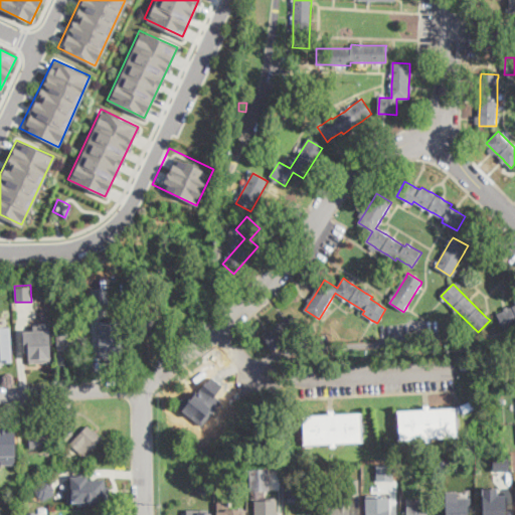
[(92,304),(92,288),(108,287),(109,303),(92,304)]
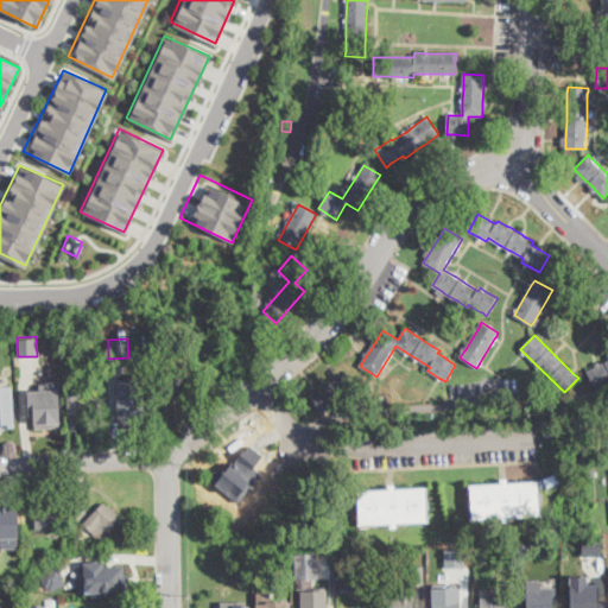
[(607,382),(596,388),(588,371),(596,367),(599,366),(607,361),(607,382)]
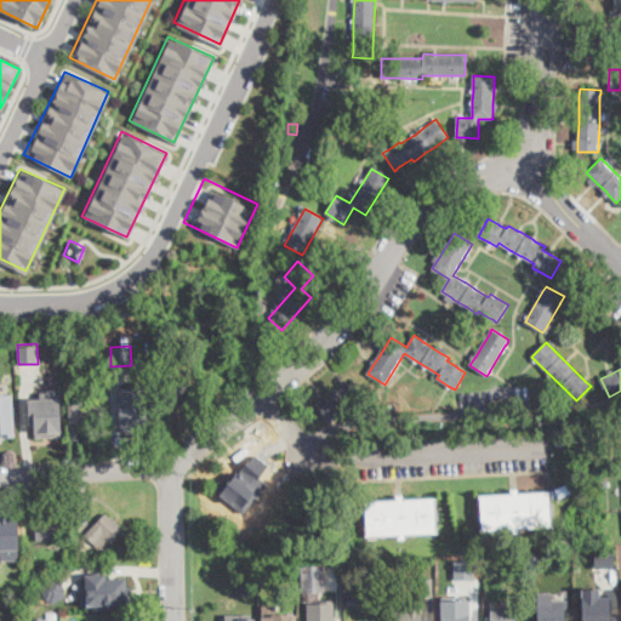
[(328,421),(317,404),(353,382),(364,399),(328,421)]
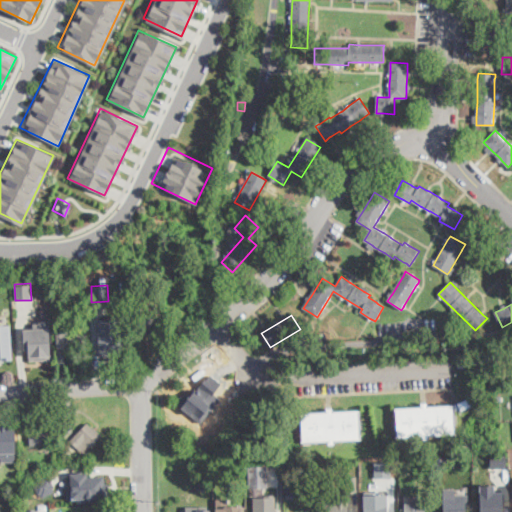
[(23,328),(24,349),(28,348),(28,360),(51,359),(50,319),(38,320),(39,327),(23,328)]
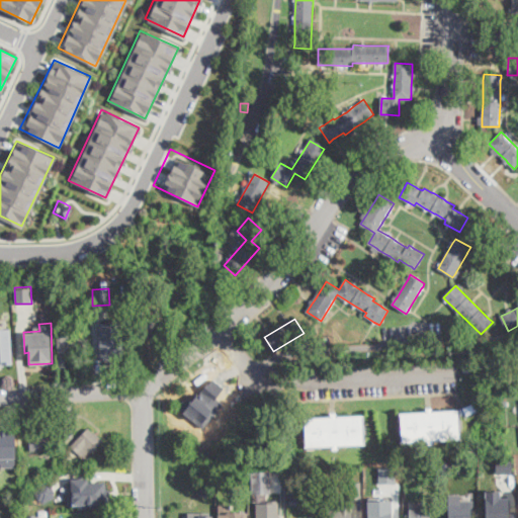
[(0,327),(10,327),(12,363),(0,363),(0,327)]
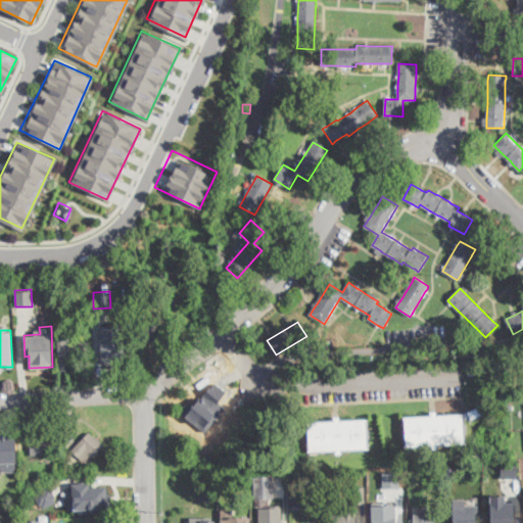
[(123,335),(124,359),(113,359),(113,355),(99,357),(98,347),(102,347),(101,336),(123,335)]
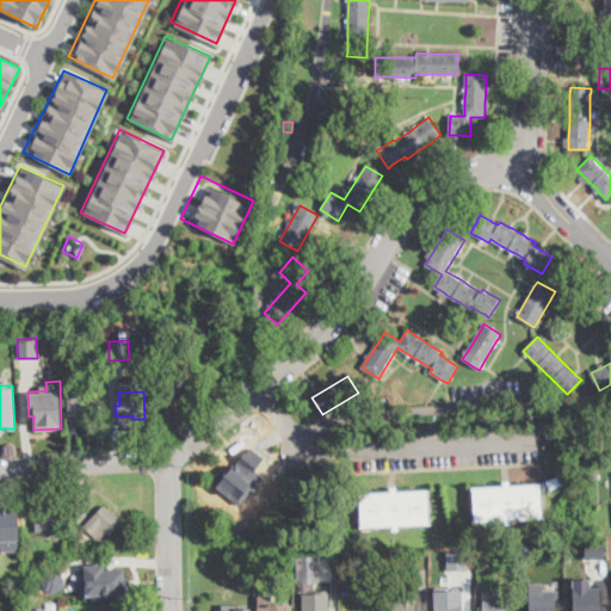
[(76,395),(76,400),(98,399),(99,419),(91,419),(91,417),(69,418),(68,396),(76,395)]
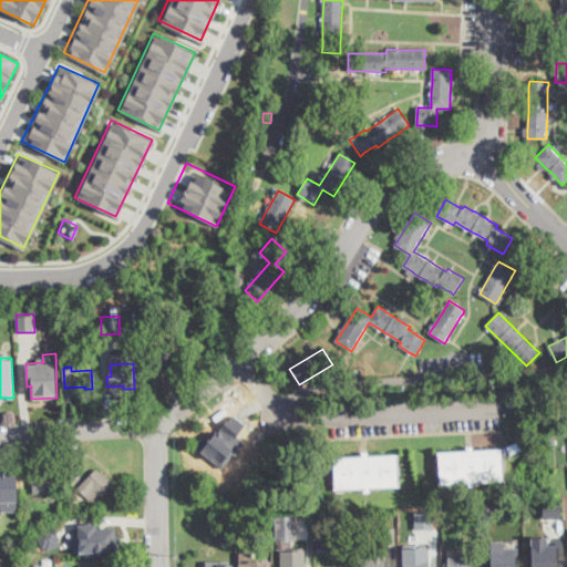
[(64,401),(63,388),(72,388),(72,401),(64,401)]
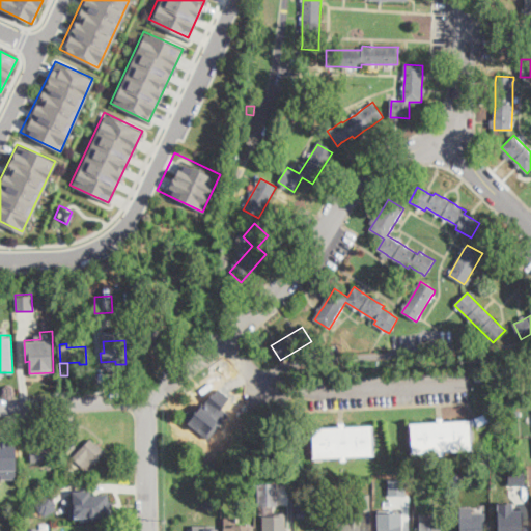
[(225,418),(211,445),(192,436),(199,422),(198,421),(205,407),(225,418)]
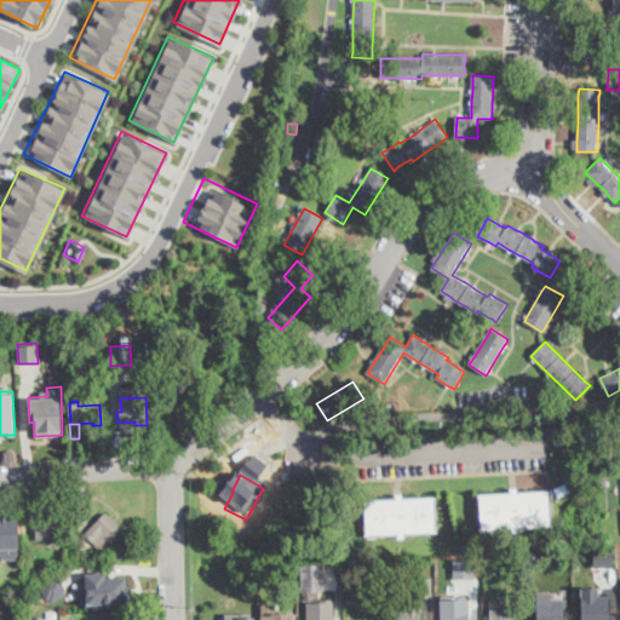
[(570,492),(558,498),(555,491),(555,488),(558,487),(567,482),(570,492)]
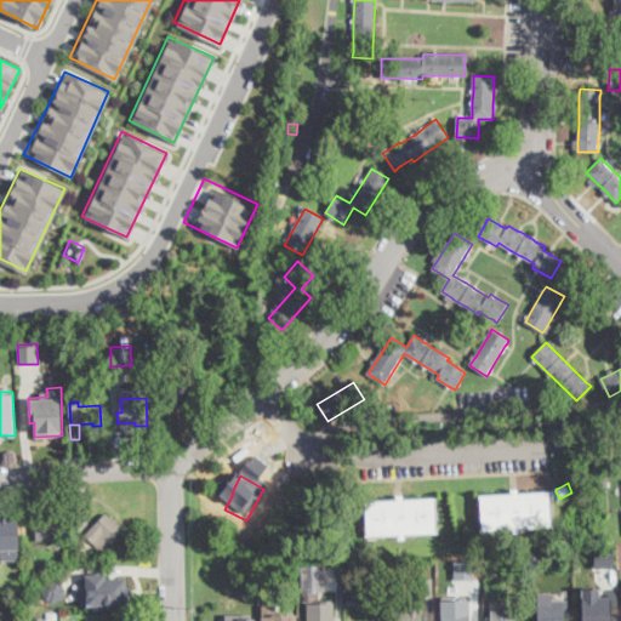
[(518,489),(518,494),(551,493),(553,527),(482,531),(479,496),(512,494),(512,489),(517,489),(518,489)]
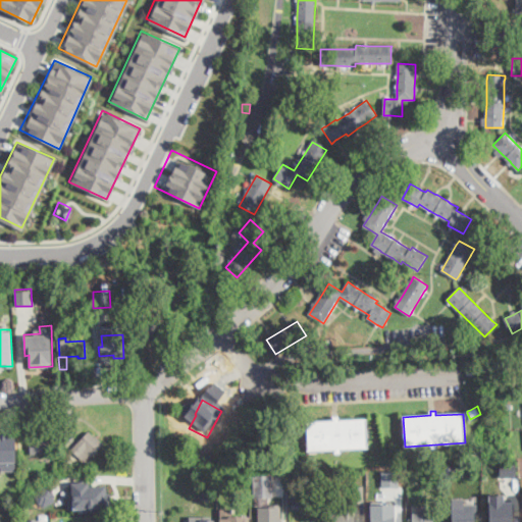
[(340,416),(340,420),(366,418),(368,448),(341,450),(341,453),(335,453),(335,450),(308,451),(307,424),(307,422),(311,422),(333,420),(333,416),(338,416),(340,416)]
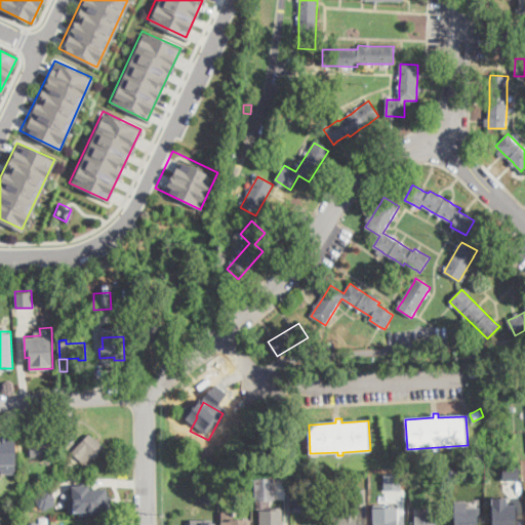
[(76,447),(65,448),(64,435),(75,434),(76,447)]
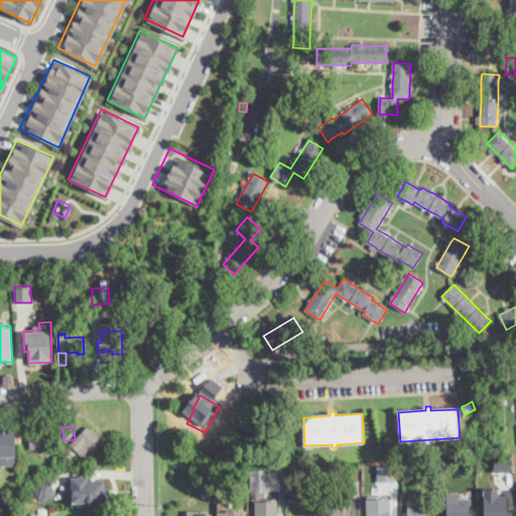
[(88,426),(93,431),(94,430),(103,438),(91,450),(89,448),(83,456),(71,444),(88,426)]
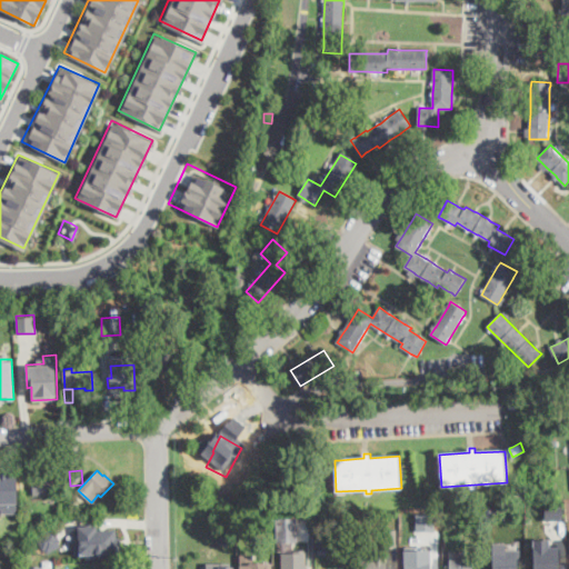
[(0,472),(0,512),(17,512),(16,472),(0,472)]
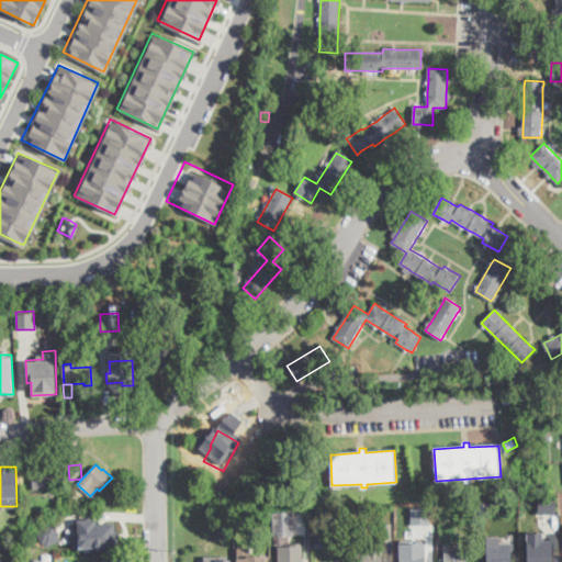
[(54,489),(32,490),(32,473),(47,472),(46,468),(53,468),(54,489)]
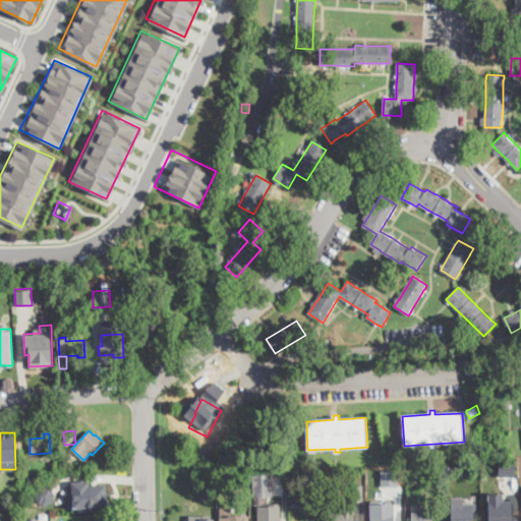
[(382,469),(382,485),(397,485),(397,469),(382,469)]
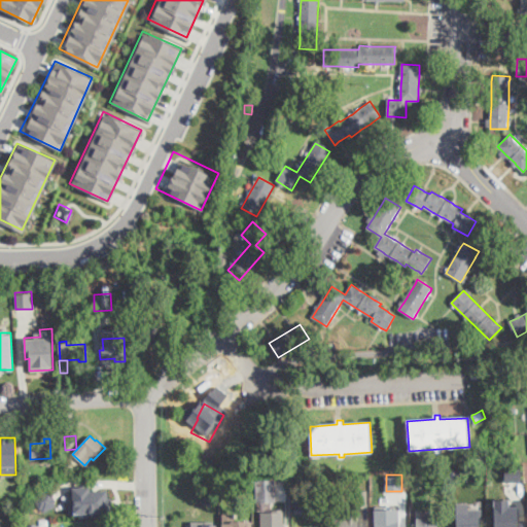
[(276,502),(256,502),(255,480),(276,480),(276,502)]
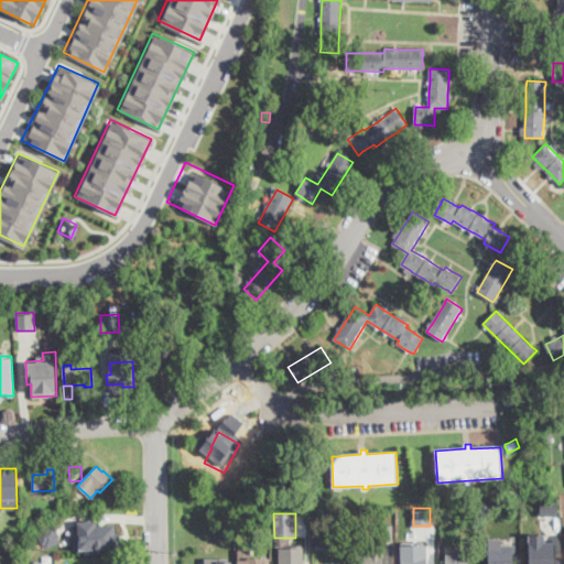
[(76,520),(78,549),(85,549),(86,553),(111,552),(111,523),(96,524),(96,519),(76,520)]
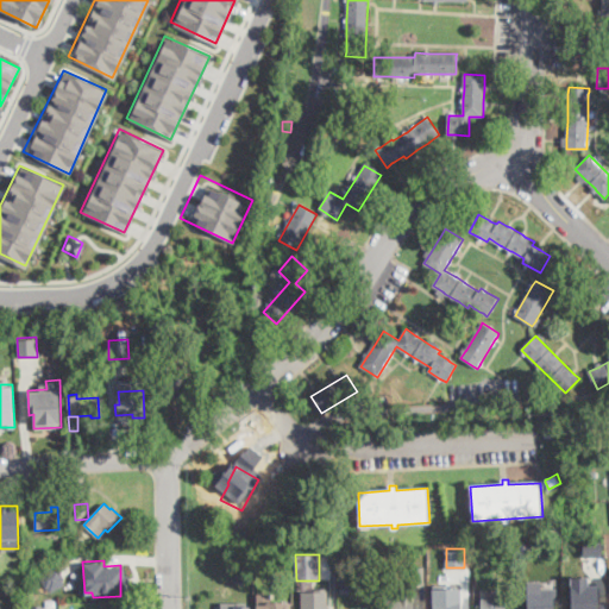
[(66,583),(51,591),(49,586),(46,588),(41,575),(58,565),(66,578),(64,579),(66,583)]
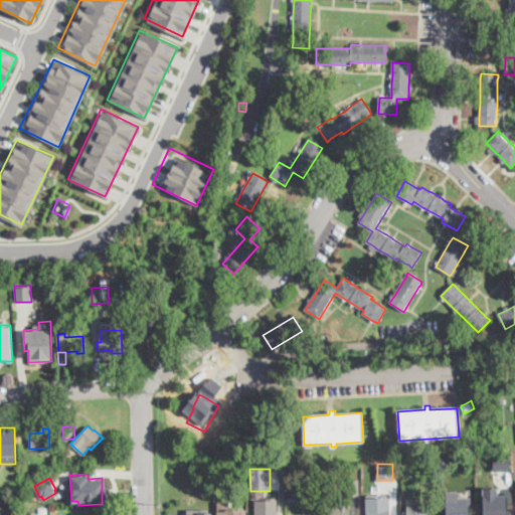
[(347,494),(347,479),(359,479),(360,494),(347,494)]
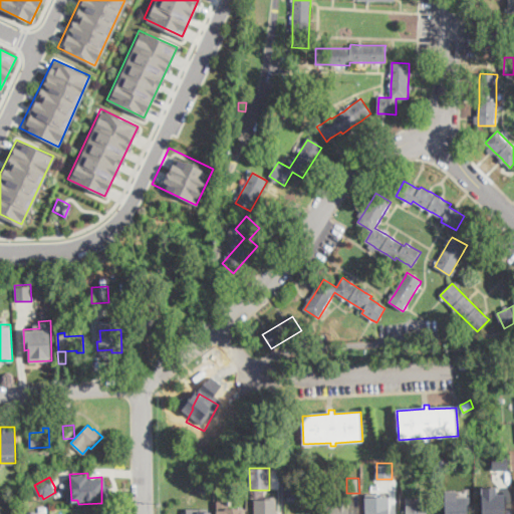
[(482,486),(482,513),(505,513),(505,493),(497,493),(497,486),(482,486)]
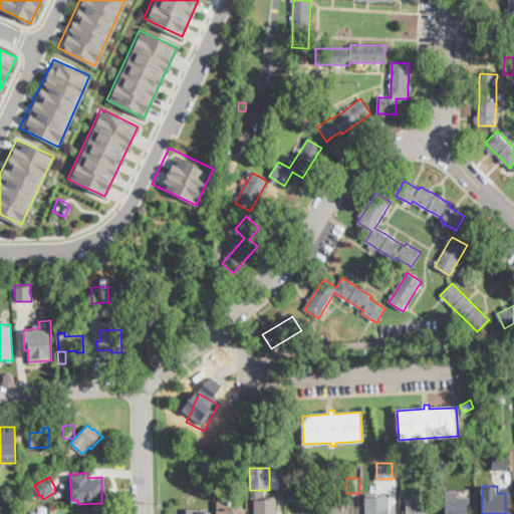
[(457,496),(471,496),(471,511),(468,511),(468,513),(445,513),(445,490),(457,490),(457,496)]
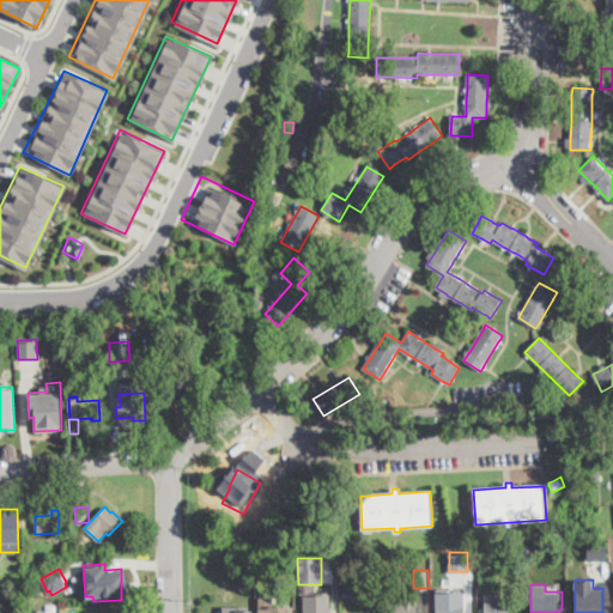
[(303,594),(303,612),(329,612),(329,592),(319,592),(319,594),(303,594)]
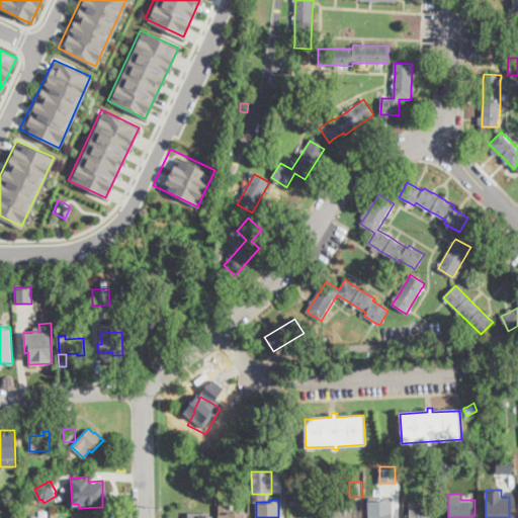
[(330,505),(330,517),(352,517),(352,500),(338,500),(339,505),(330,505)]
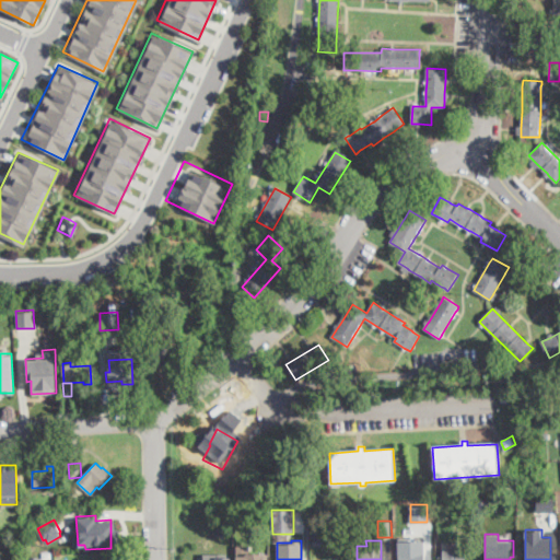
[(423,559),(397,559),(397,540),(424,540),(423,559)]
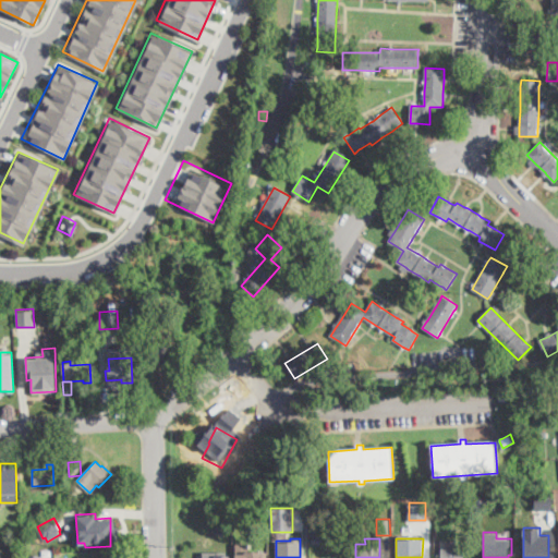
[(440,547),(440,557),(461,557),(462,538),(448,540),(448,547),(440,547)]
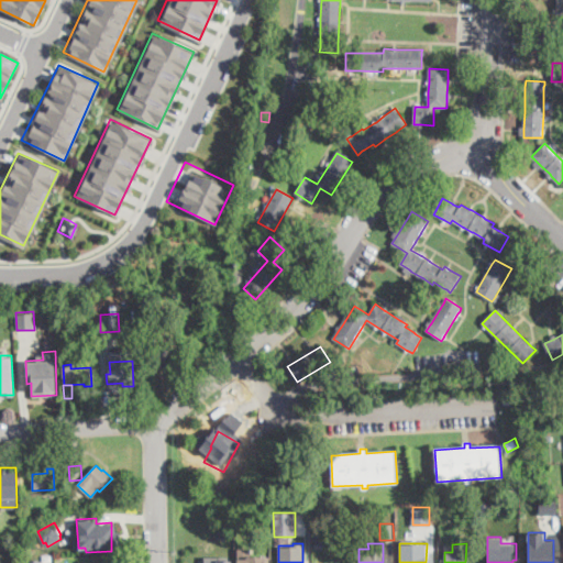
[(236,548),(236,562),(269,562),(269,555),(252,555),(252,548),(236,548)]
